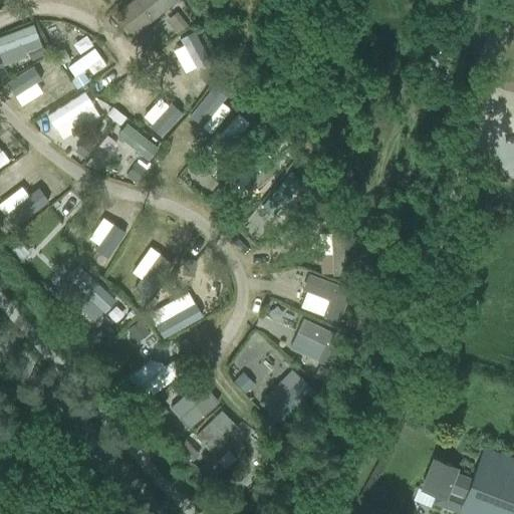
[(131,0),(113,15),(132,37),(169,7),(163,0),(131,0)]
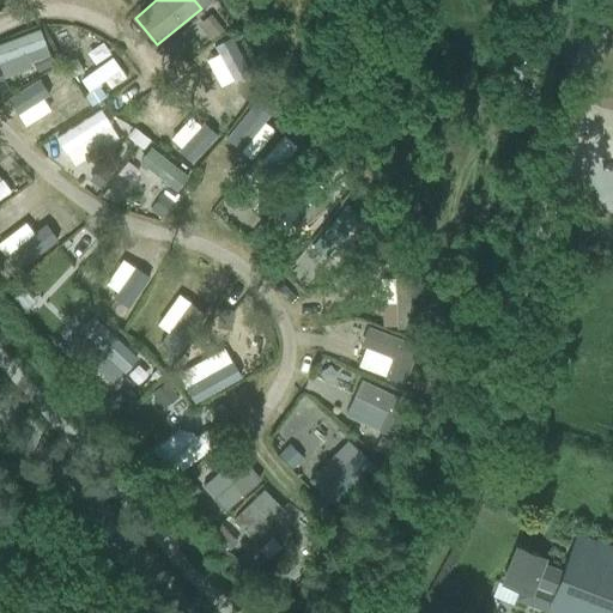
[(212,17),(200,26),(212,41),(223,31),(212,17)]
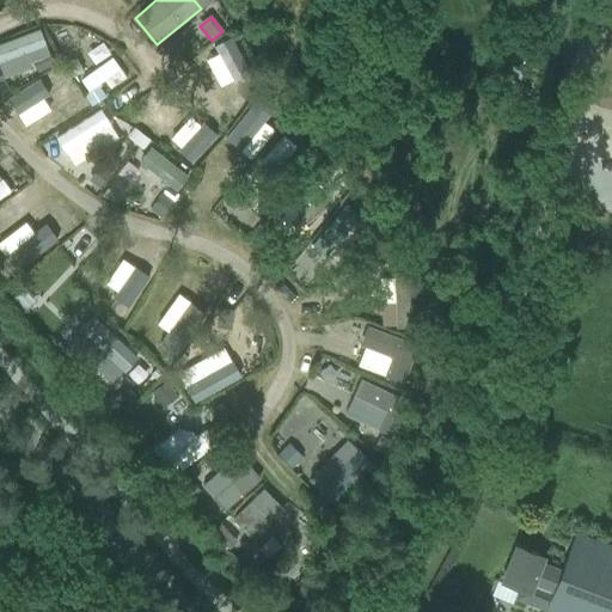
[(96,102),(129,75),(102,41),(86,53),(96,66),(79,80),(96,102)]
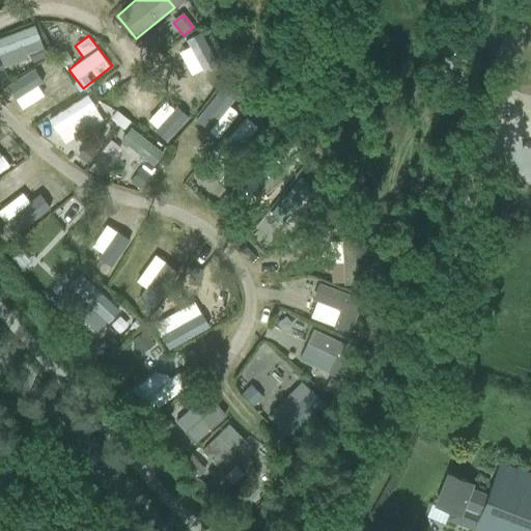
[(40,46),(29,52),(34,61),(46,55),(40,46)]
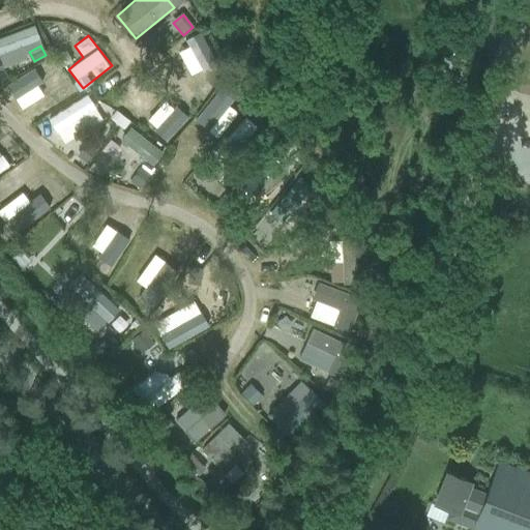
[(22,110),(63,86),(49,60),(7,84),(22,110)]
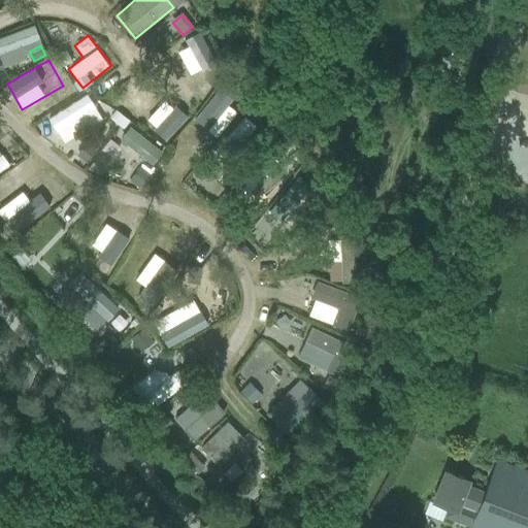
[(155,110),(167,98),(158,90),(146,101),(155,110)]
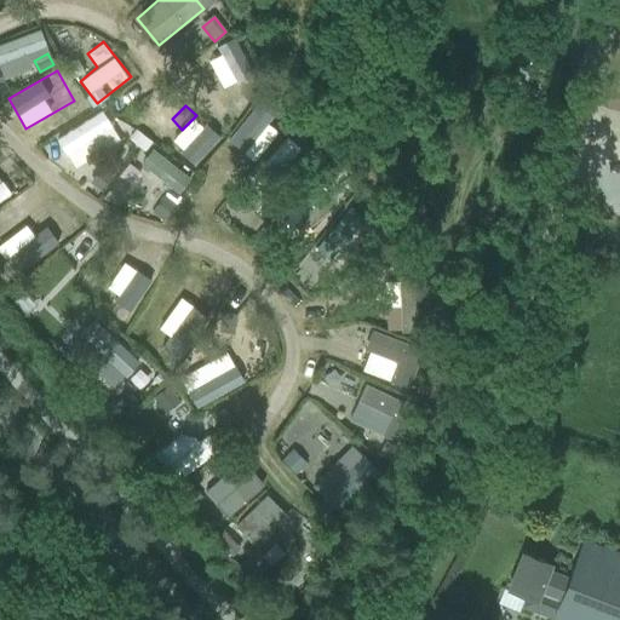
[(102,108),(57,138),(76,167),(121,137),(102,108)]
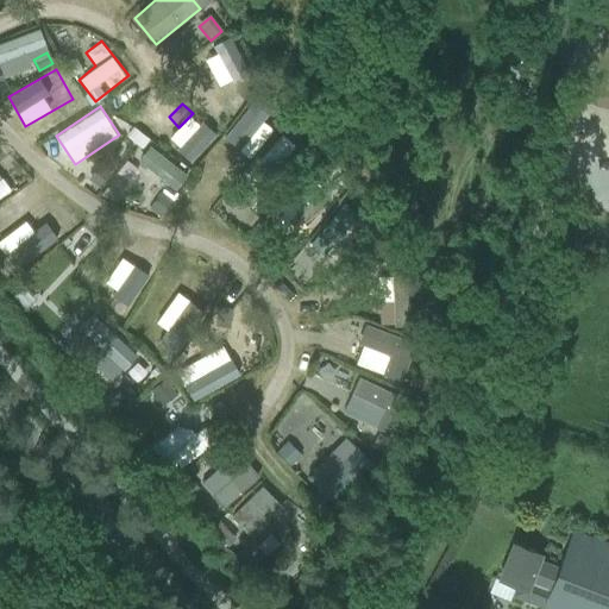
[(251,158),(272,121),(245,106),(224,143),(251,158)]
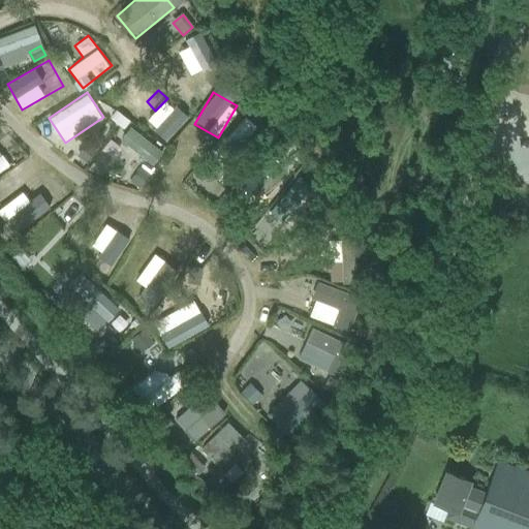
[(168,97),(145,127),(165,143),(189,113),(168,97)]
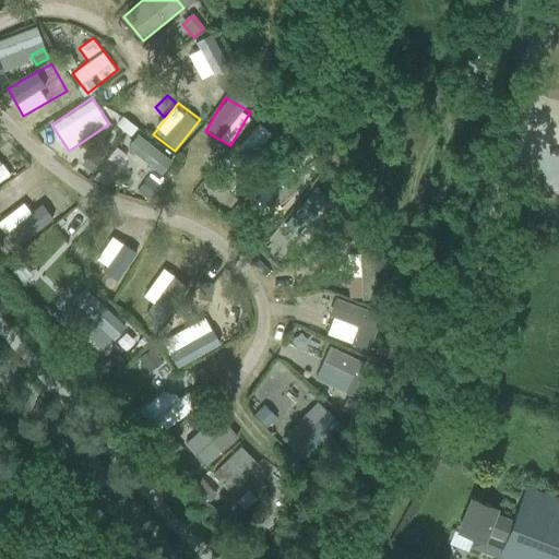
[(282,123),(275,131),(288,143),(296,135),(282,123)]
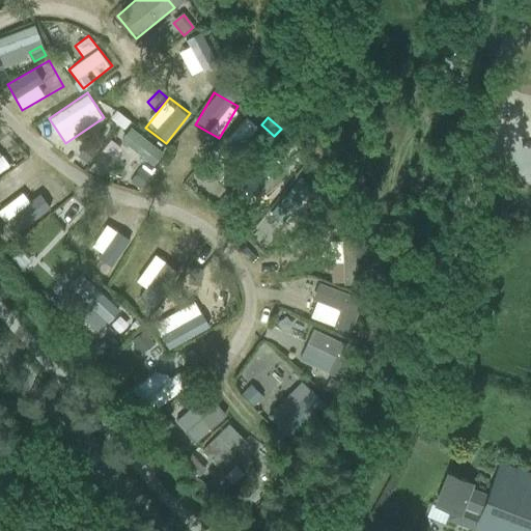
[(156,163),(165,148),(130,126),(120,140),(156,163)]
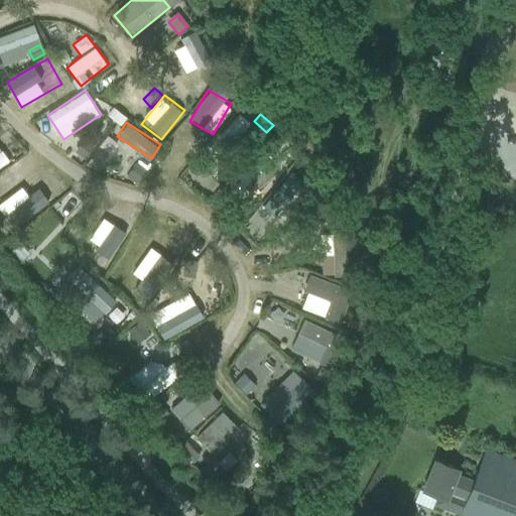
[(85,141),(77,153),(85,159),(93,147),(85,141)]
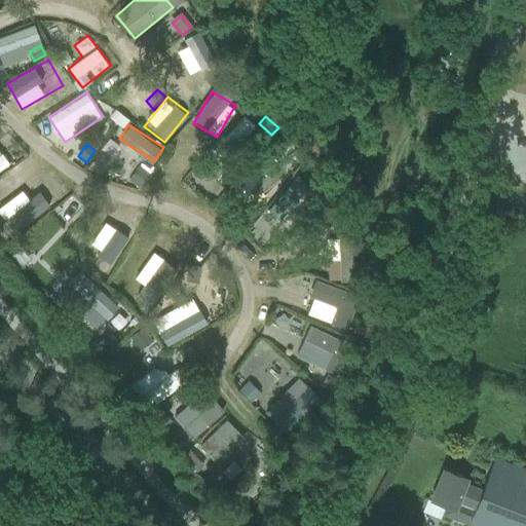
[(0,146),(0,170),(11,162),(0,146)]
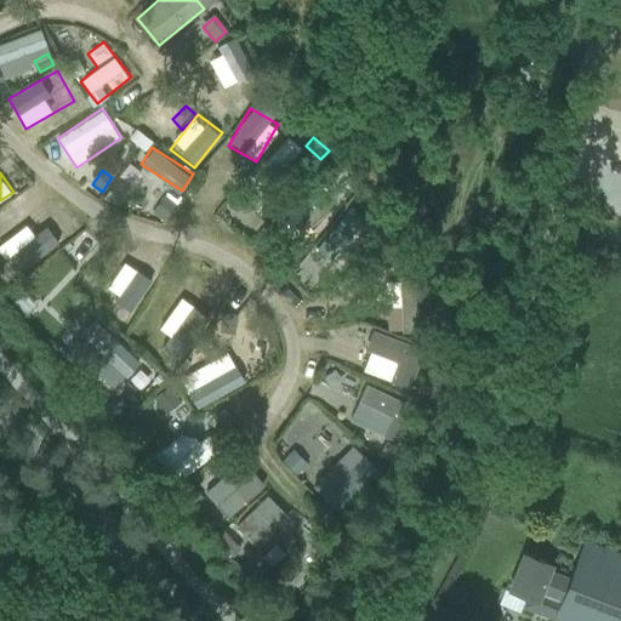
[(309,229),(329,212),(314,195),(295,212),(309,229)]
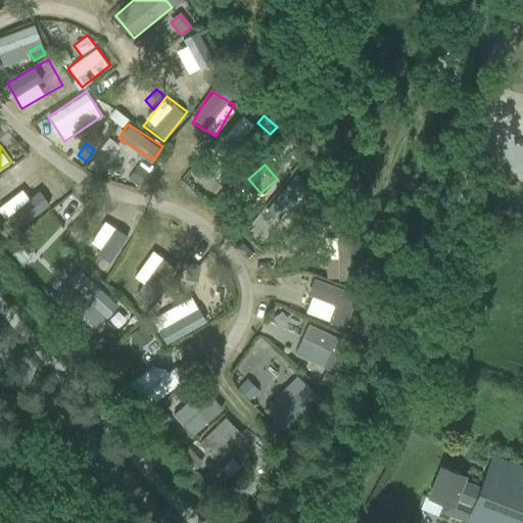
[(139,169),(130,180),(138,186),(146,175),(139,169)]
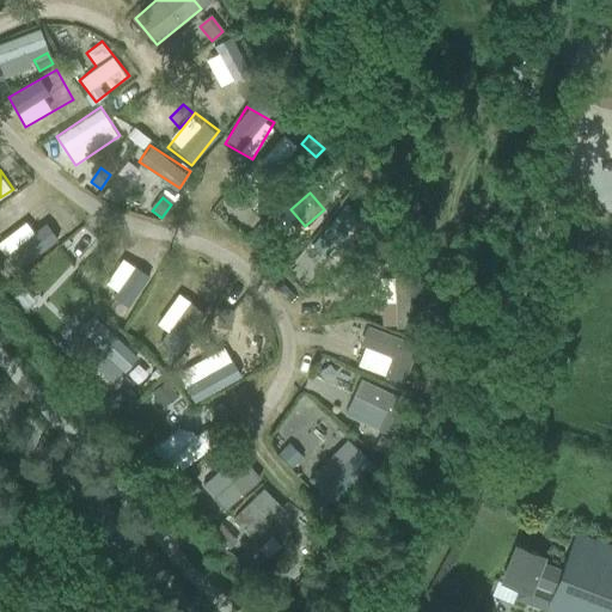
[(24,267),(63,236),(42,208),(2,239),(24,267)]
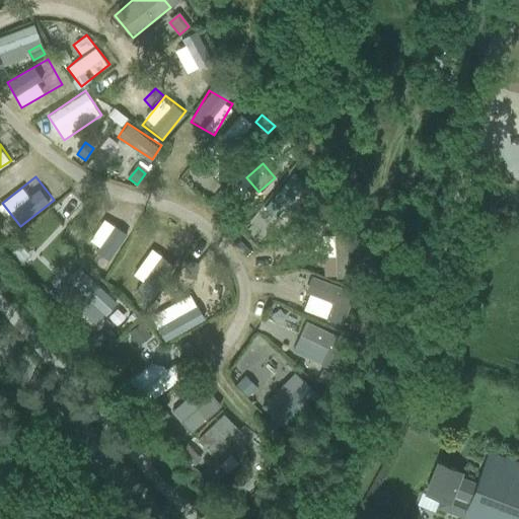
[(321,211),(310,219),(316,227),(327,219),(321,211)]
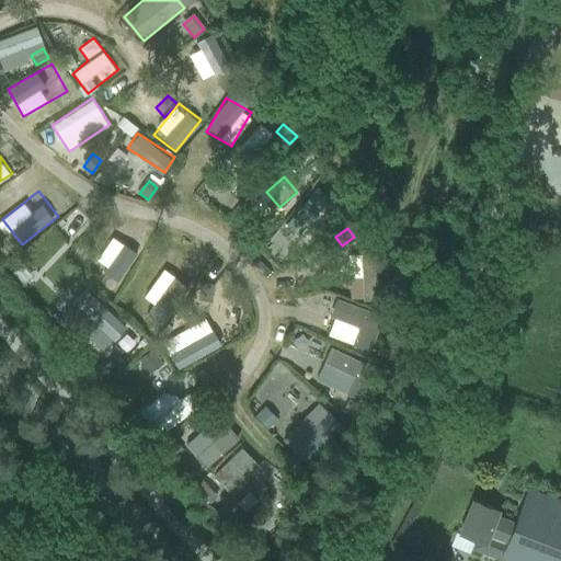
[(90,276),(113,289),(136,250),(113,236),(90,276)]
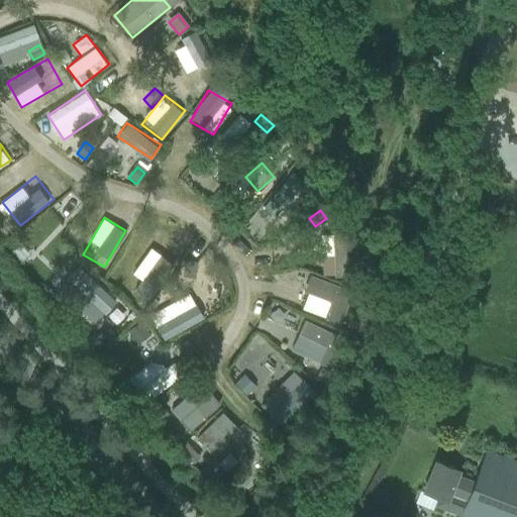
[(153,294),(179,250),(153,236),(128,279),(153,294)]
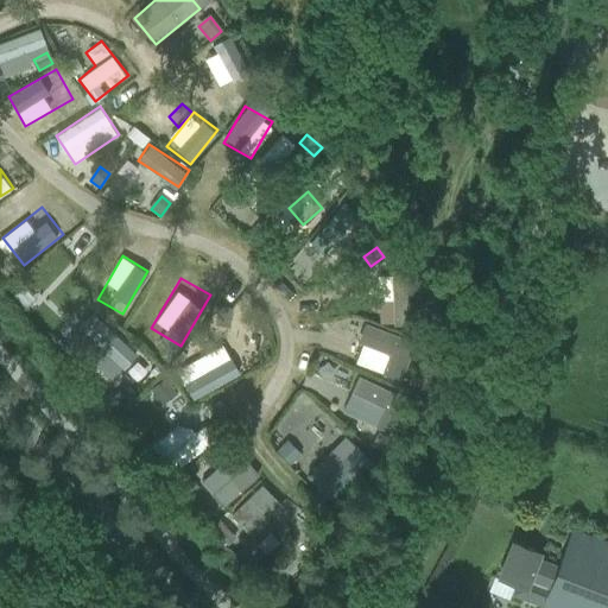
[(379,323),(411,323),(410,286),(378,286),(379,323)]
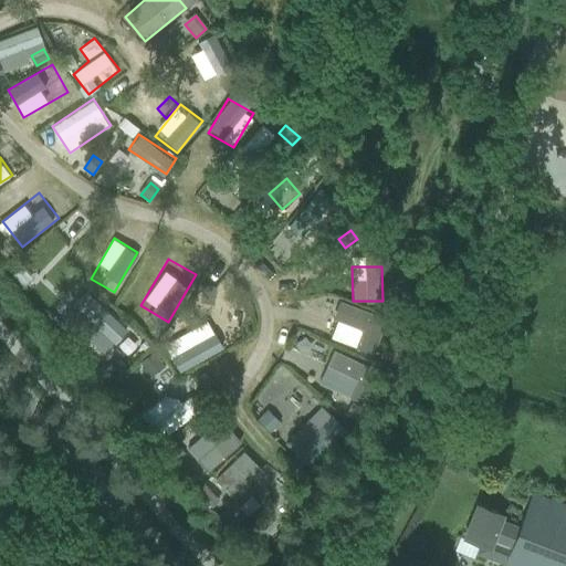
[(202,286),(200,299),(212,300),(215,287),(202,286)]
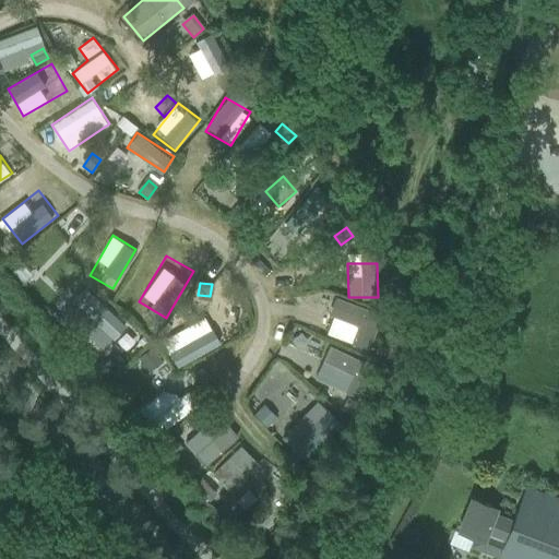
[(88,287),(64,308),(103,349),(126,329),(88,287)]
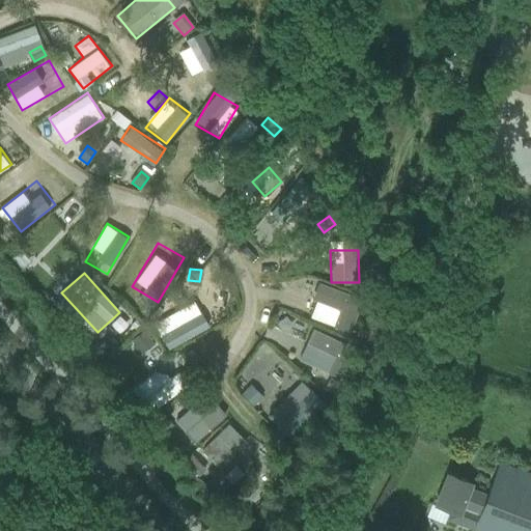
[(350,334),(362,299),(317,282),(311,300),(339,310),(333,328),(350,334)]
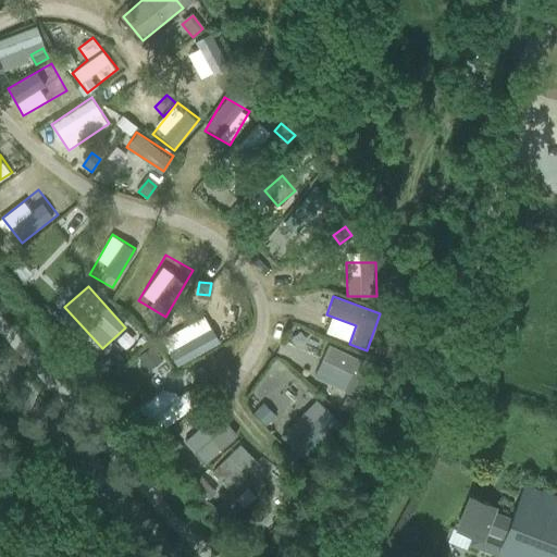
[(174,366),(219,343),(205,314),(160,337),(174,366)]
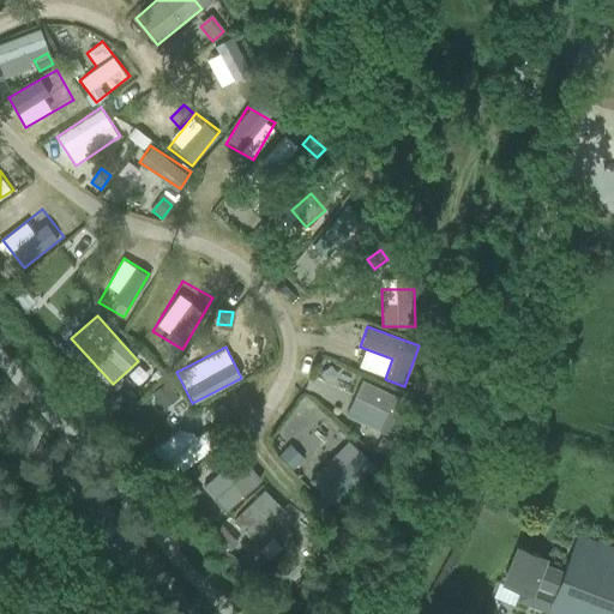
[(419,379),(414,393),(426,398),(431,384),(419,379)]
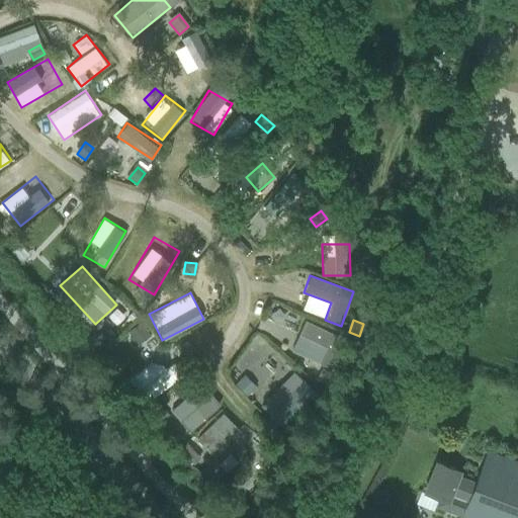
[(334,371),(348,341),(305,321),(298,335),(327,347),(319,365),(334,371)]
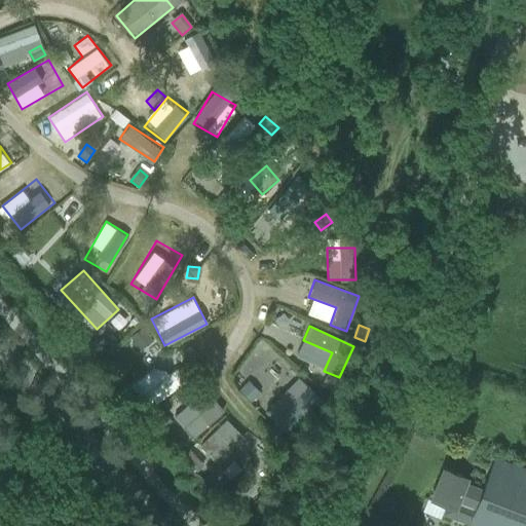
[(142,328),(130,337),(137,345),(148,337),(142,328)]
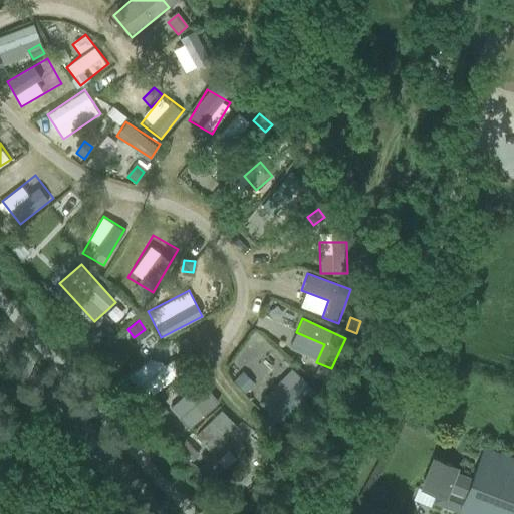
[(147,397),(180,370),(171,359),(162,366),(154,356),(130,375),(147,397)]
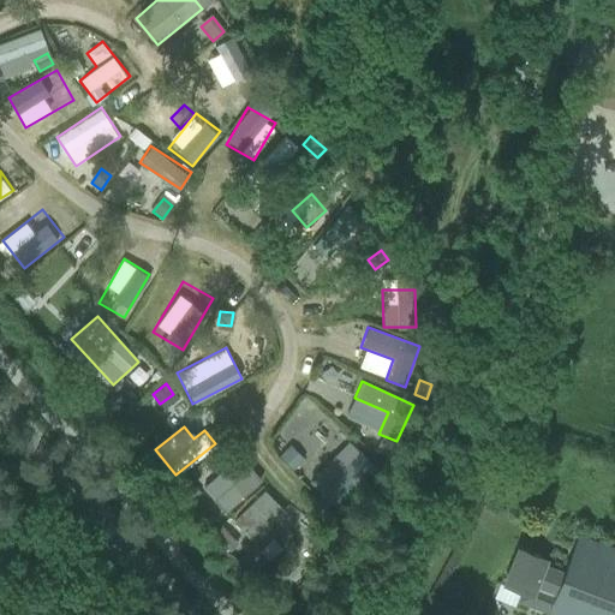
[(348,439),(308,482),(333,506),(374,463),(348,439)]
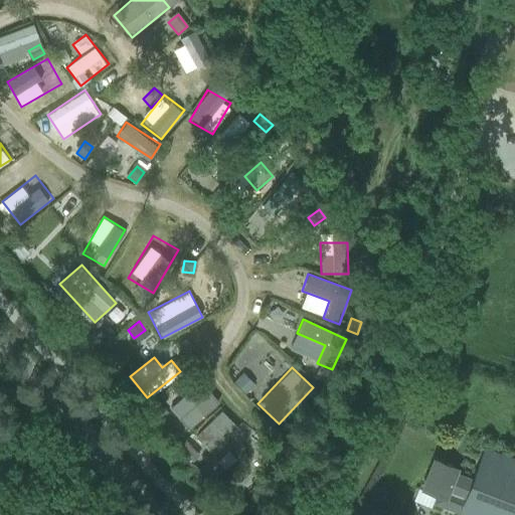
[(320,368),(315,378),(330,385),(335,375),(320,368)]
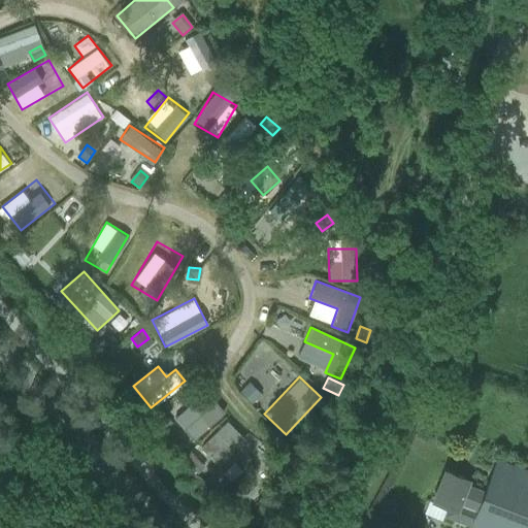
[(201,393),(174,423),(194,441),(221,411),(201,393)]
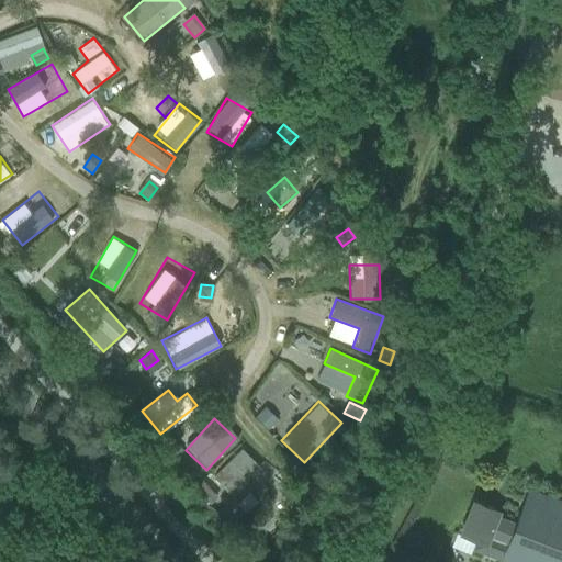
[(242,450),(213,478),(222,486),(223,485),(232,494),(259,468),(242,450)]
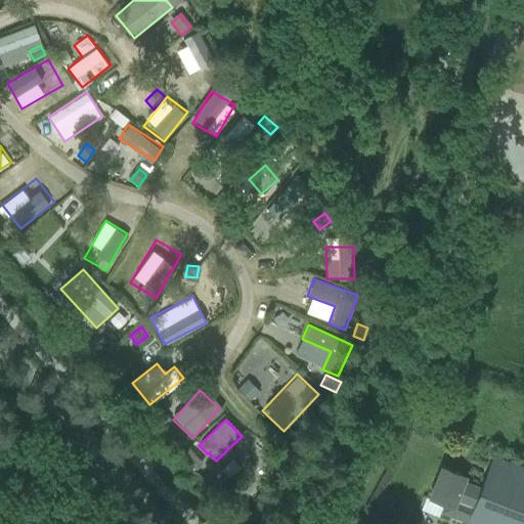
[(189,451),(183,457),(194,470),(201,464),(189,451)]
